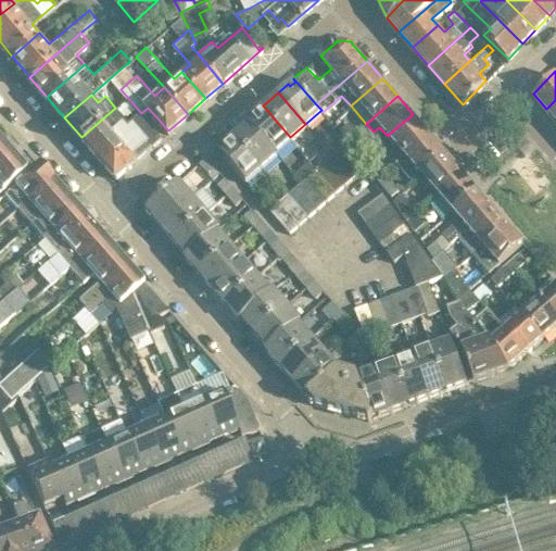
[(555,100),(546,109),(555,120),(555,100)]
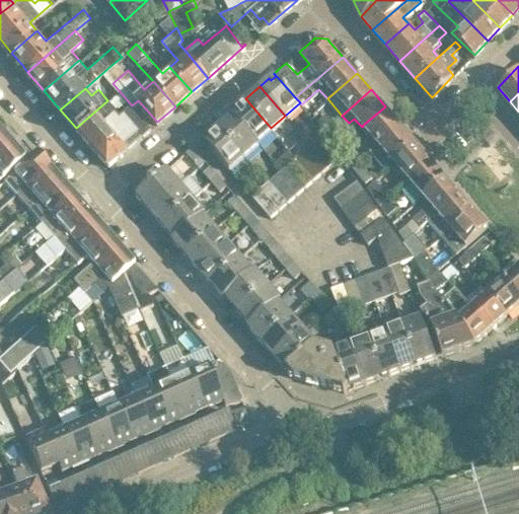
[(230,112),(232,114),(255,140),(271,128),(245,98),(230,112)]
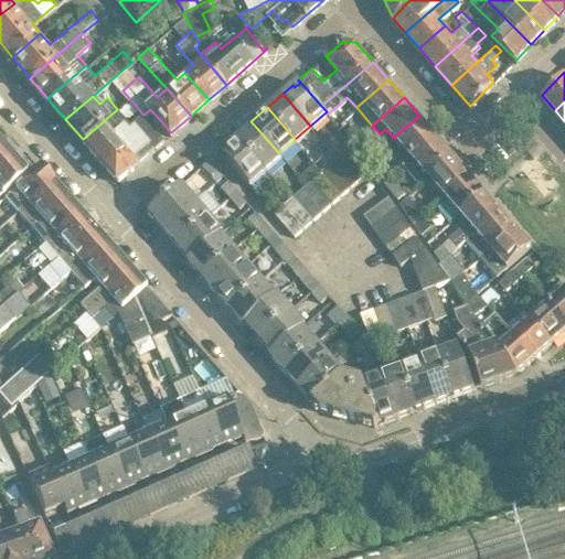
[(117,109),(83,139),(118,179),(164,138),(144,115),(142,114),(130,124),(117,109)]
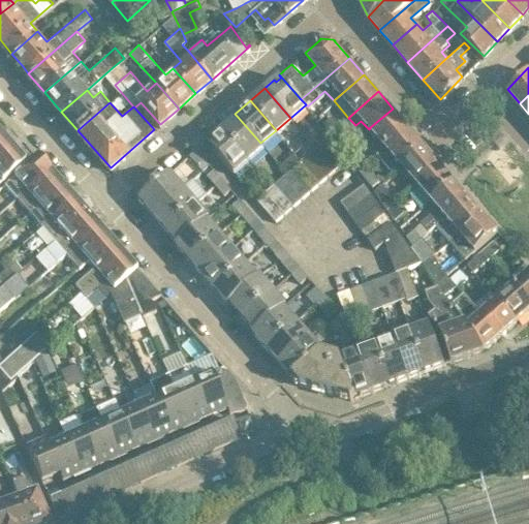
[(407,125),(393,109),(369,128),(370,128),(369,129),(383,146),(407,125)]
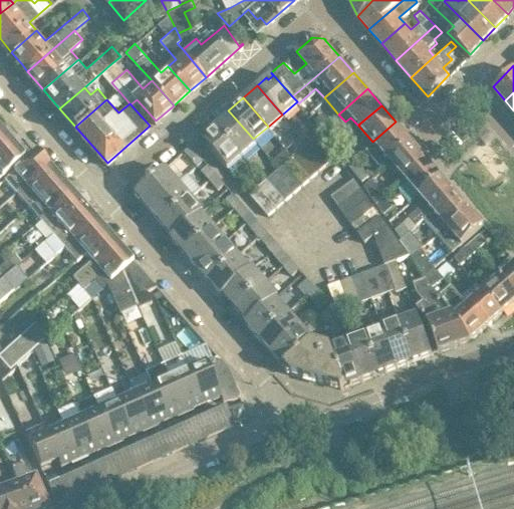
[(321,126),(329,120),(322,110),(314,117),(321,126)]
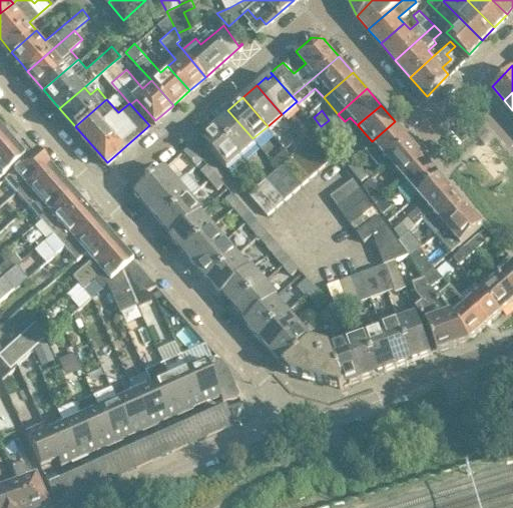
[(255,141),(252,138),(229,112),(215,124),(241,154),(255,141)]
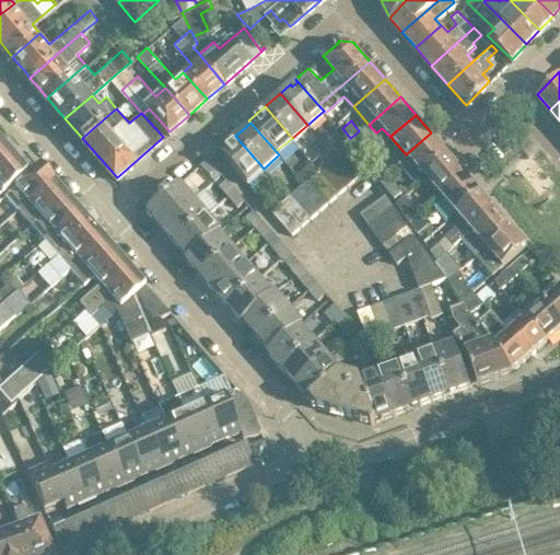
[(366,142),(359,131),(350,138),(358,149),(366,142)]
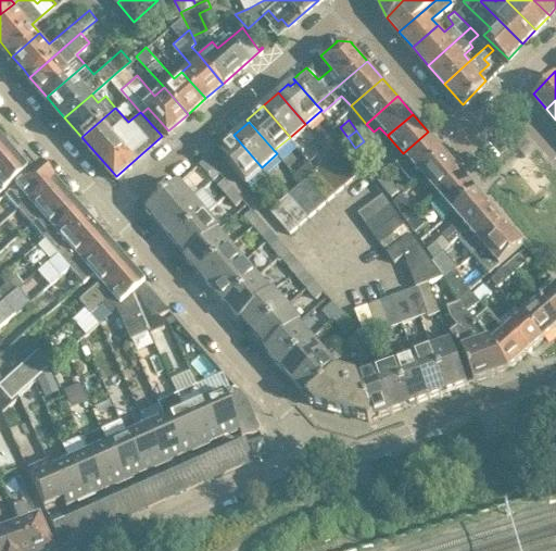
[(444,150),(428,132),(403,153),(394,160),(409,177),(417,170),(419,173),(444,150)]
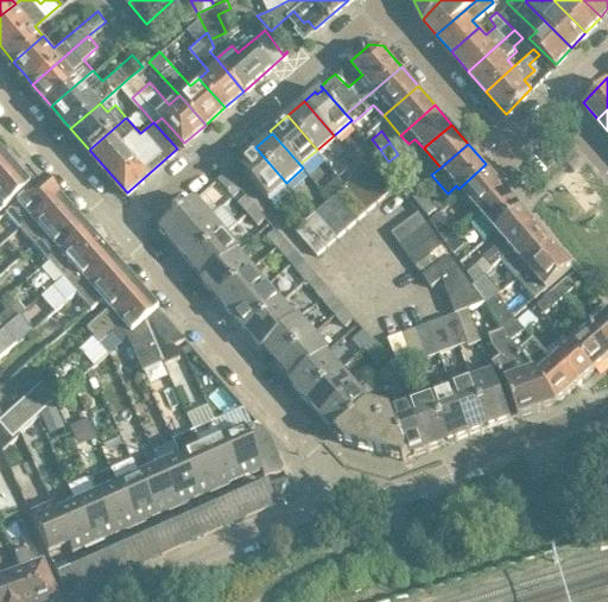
[(0,145),(0,175),(14,164),(0,146),(0,145)]
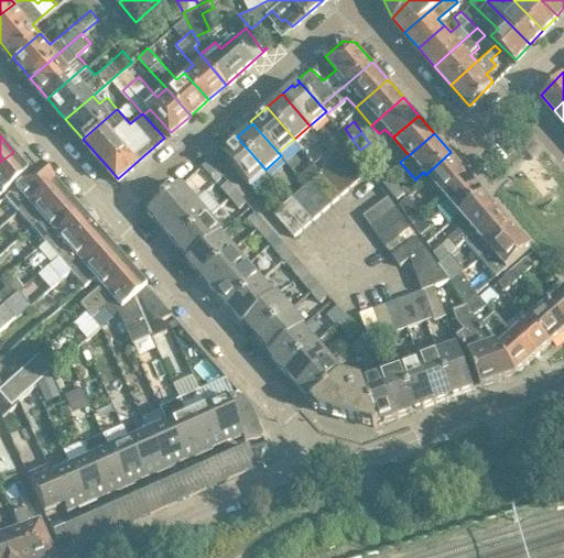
[(237,137),(221,150),(249,183),(266,170),(237,137)]
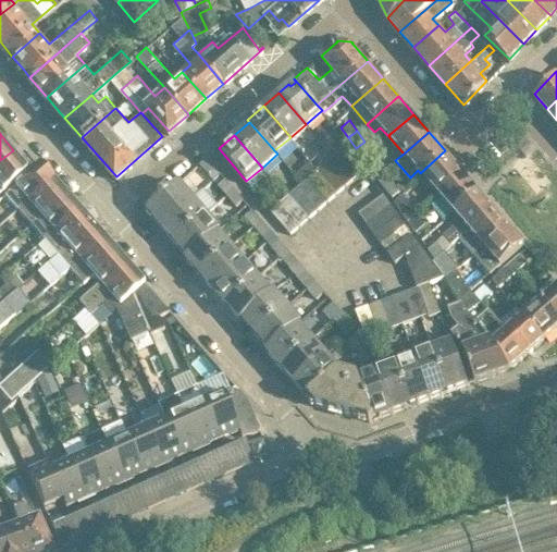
[(346,143),(335,152),(355,175),(363,167),(346,143)]
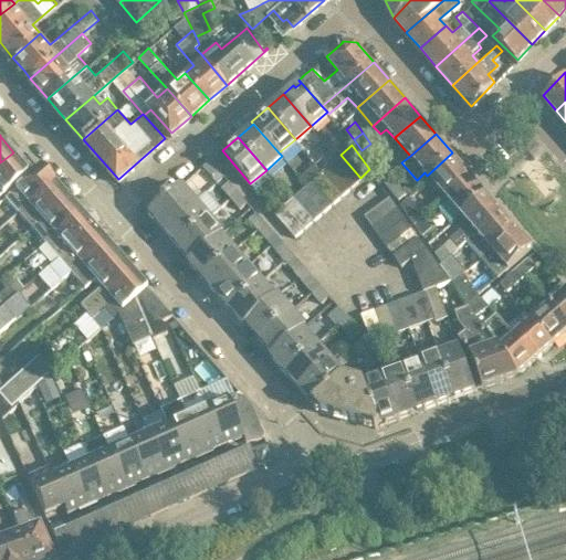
[(13,152),(0,162),(0,192),(27,169),(13,152)]
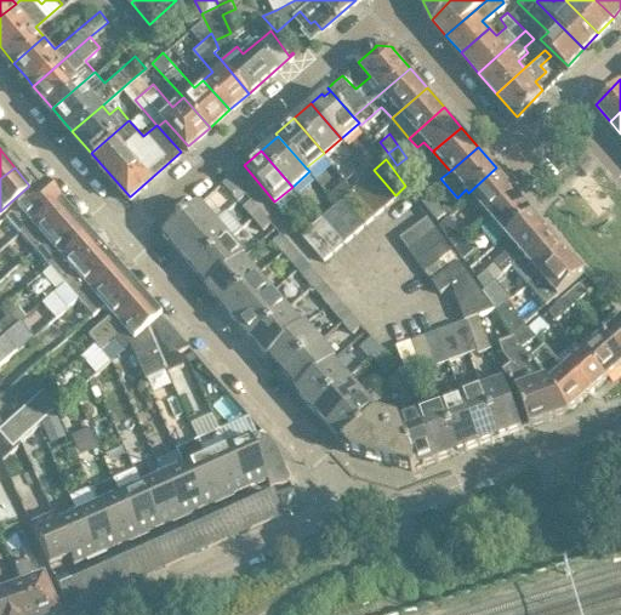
[(469,194),(488,215),(516,191),(496,168),(468,193),(469,194)]
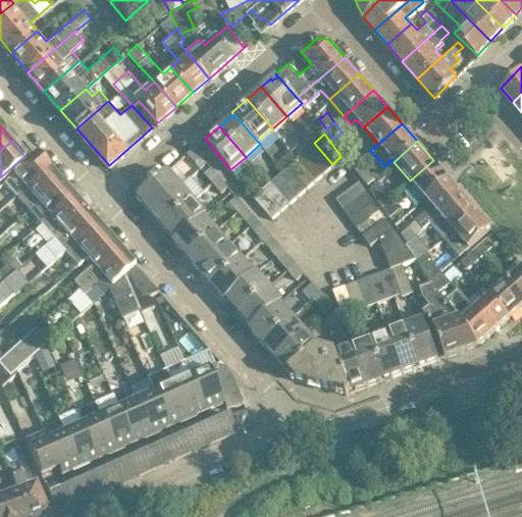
[(323,171),(332,164),(314,143),(305,150),(323,171)]
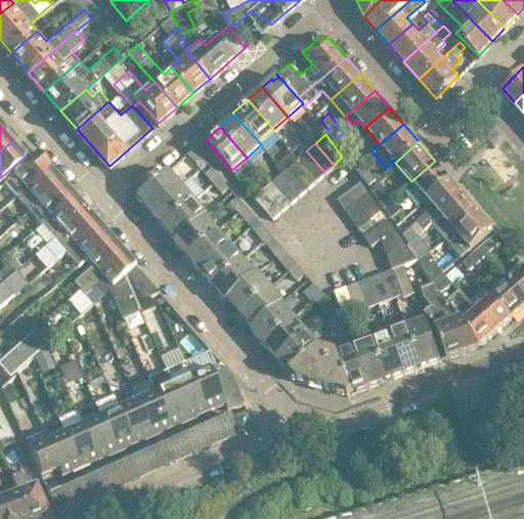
[(194,146),(187,152),(198,163),(204,158),(194,146)]
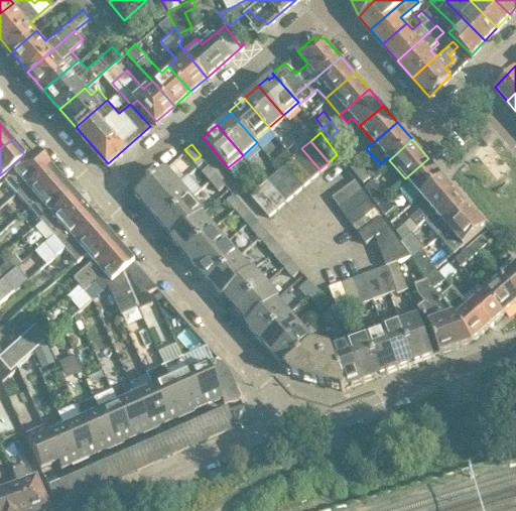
[(348,163),(353,159),(357,156),(349,145),(341,152),(348,163)]
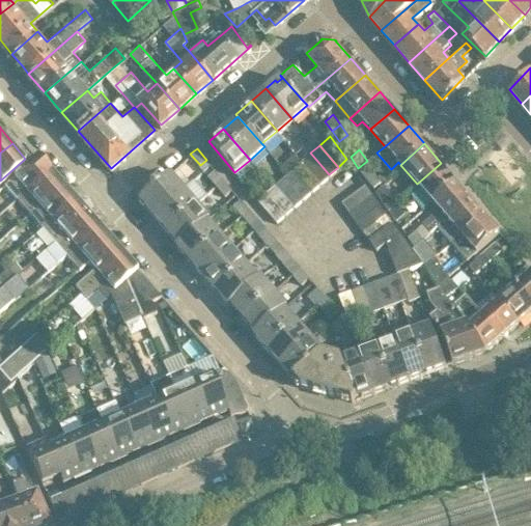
[(310,153),(302,160),(322,182),(329,174),(310,153)]
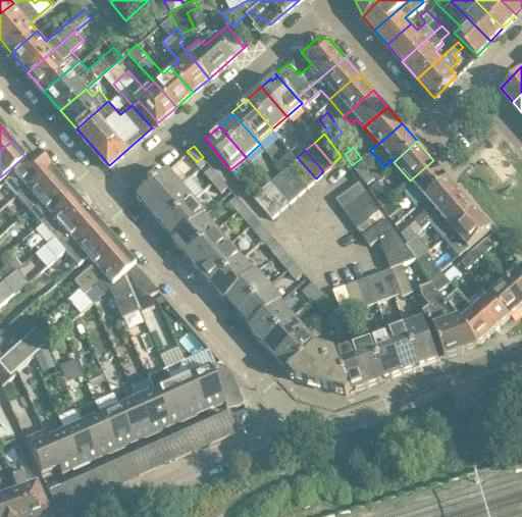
[(3,179),(15,194),(48,164),(36,151),(27,159),(20,164),(3,179)]
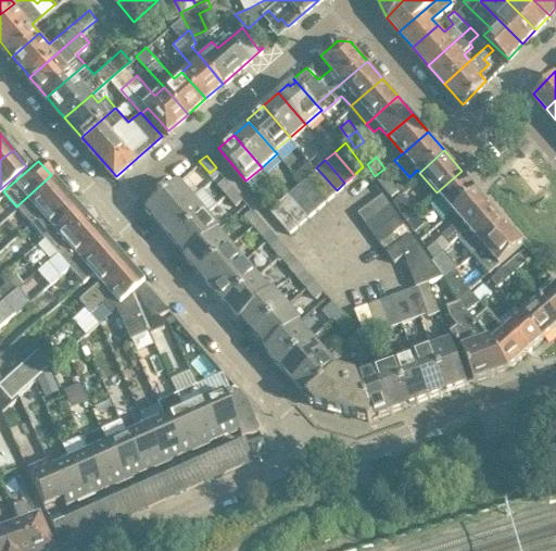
[(316,167),(305,176),(326,199),(337,190),(316,167)]
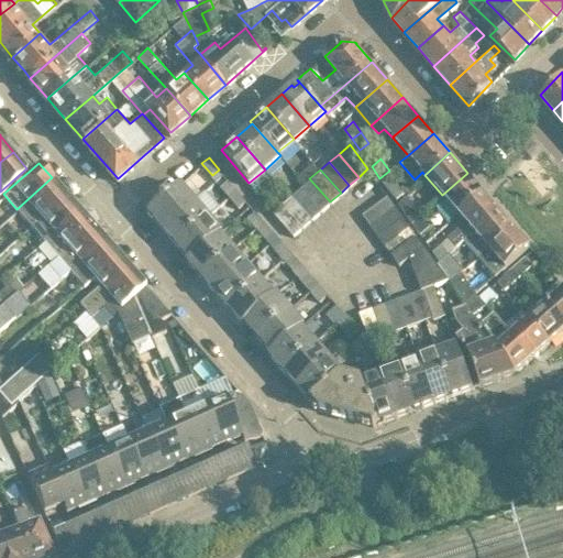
[(385,174),(379,178),(395,196),(403,190),(387,172),(385,174)]
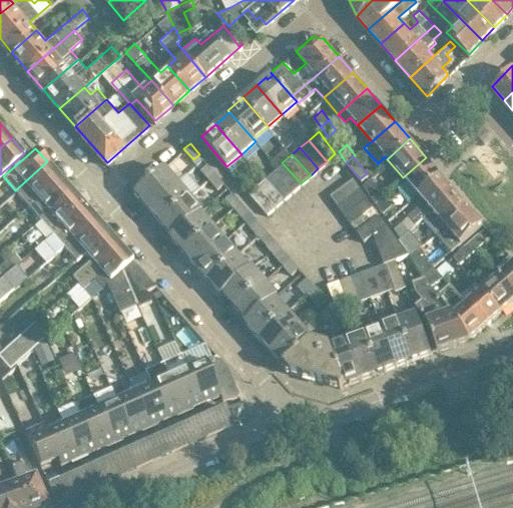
[(407,200),(416,192),(440,172),(426,157),(403,177),(406,180),(397,188),(407,200)]
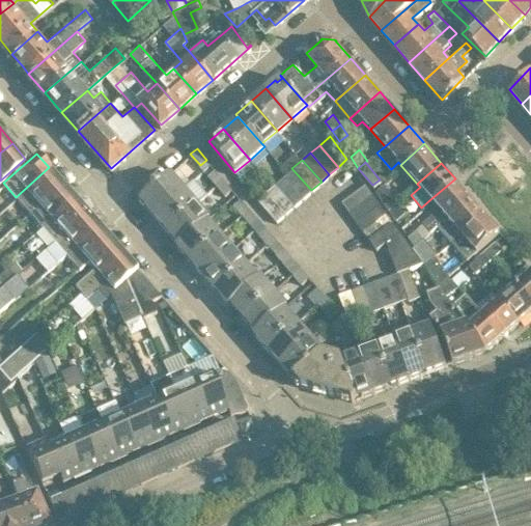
[(16,197),(28,211),(61,182),(49,167),(16,197)]
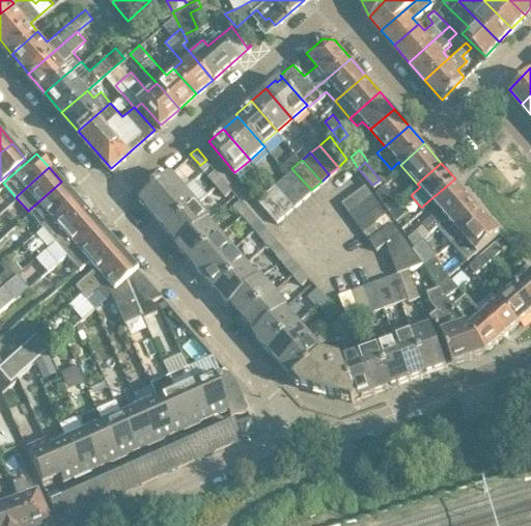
[(207,173),(216,184),(223,177),(215,168),(207,173)]
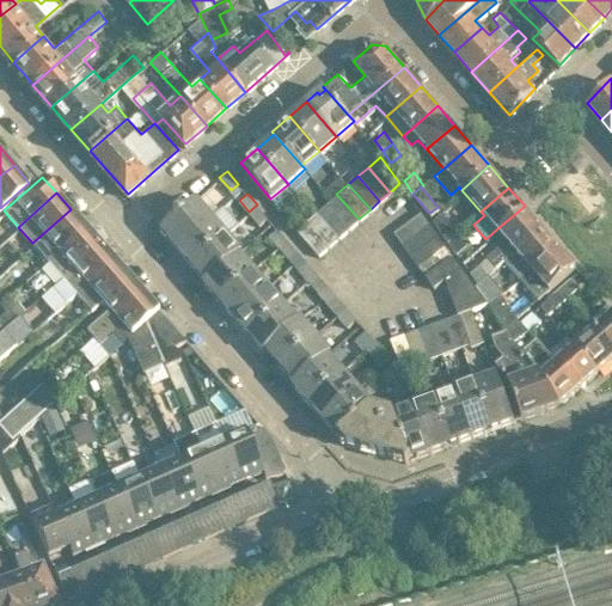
[(349,228),(359,219),(336,194),(330,199),(326,202),(349,228)]
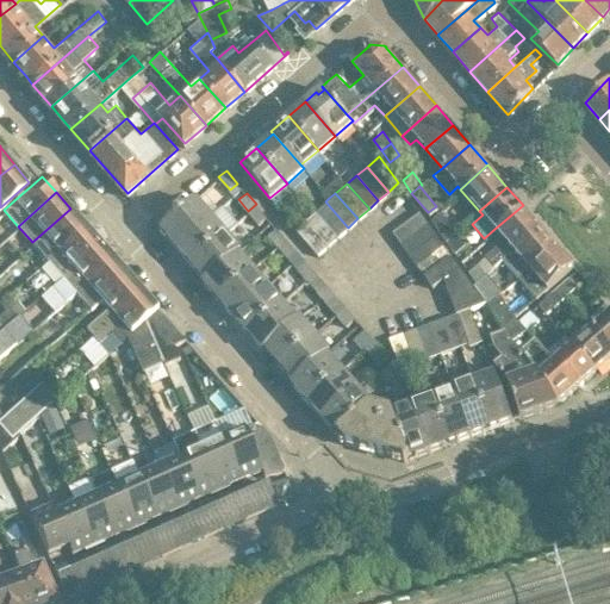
[(161,228),(176,244),(211,215),(195,197),(161,228)]
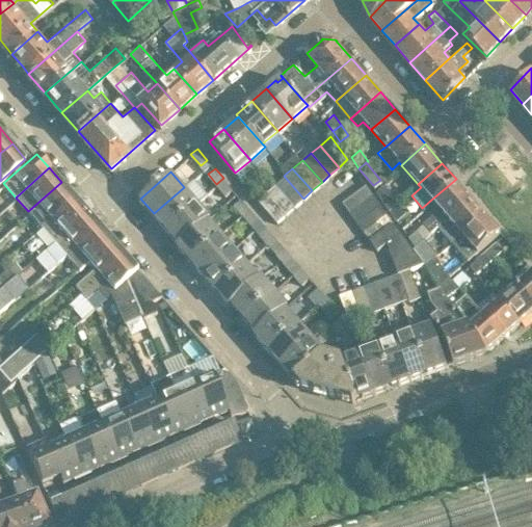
[(303,199),(284,176),(275,183),(295,206),(303,199)]
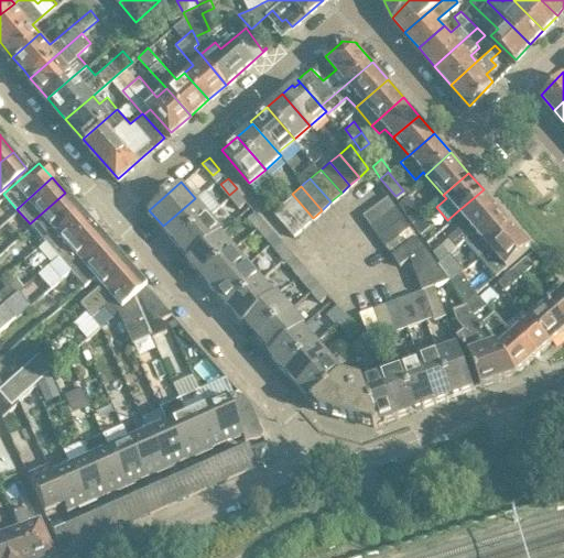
[(237,188),(229,195),(240,206),(247,200),(237,188)]
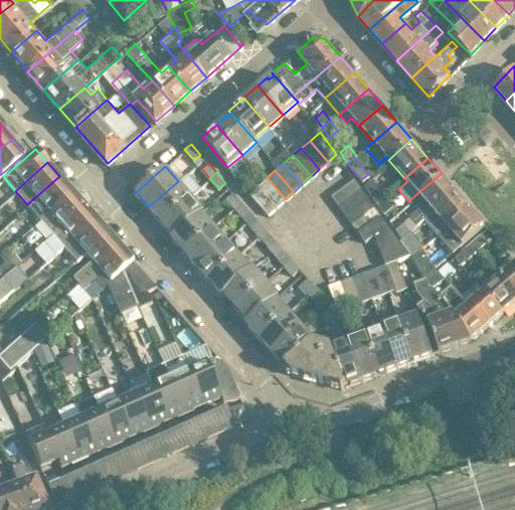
[(434,209),(456,189),(442,173),(417,193),(424,200),(394,226),(401,237),(411,230),(423,218),(424,218),(434,209)]
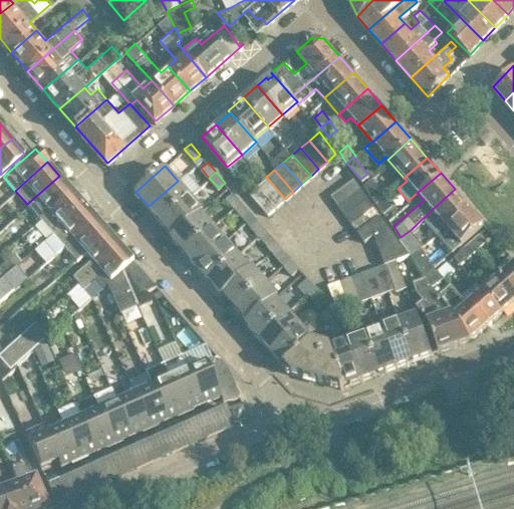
[(27,204),(39,218),(71,190),(59,176),(27,204)]
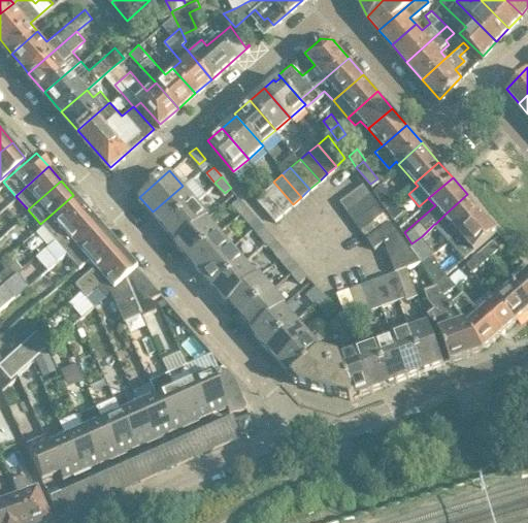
[(381,181),(372,189),(386,206),(394,200),(381,182),(381,181)]
